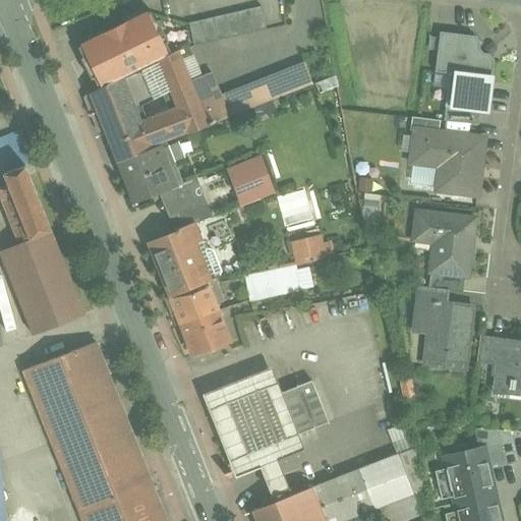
[(263,6),(190,22),(195,46),(196,45),(267,29),(268,29),(263,6)]
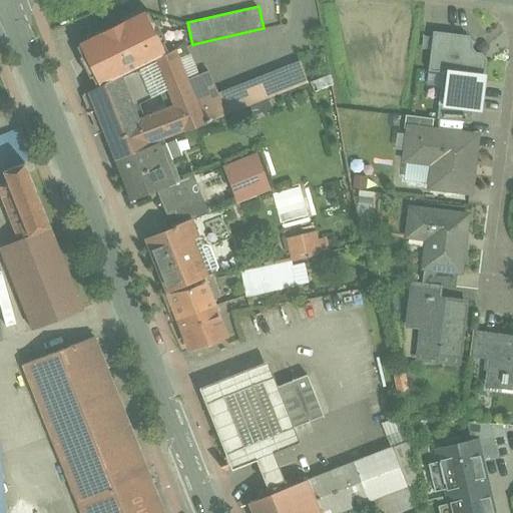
[(124,21),(103,31),(104,34),(79,47),(83,56),(81,57),(91,78),(93,77),(98,87),(170,52),(165,42),(167,41),(156,19),(154,20),(150,12),(125,24),(124,21)]
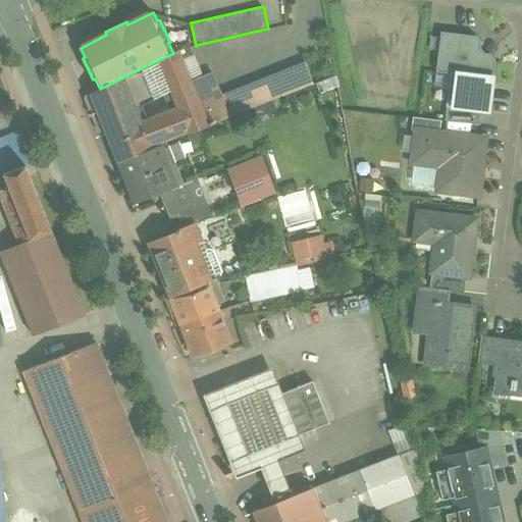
[(478,36),(442,32),(437,71),(452,73),(452,71),(494,76),(497,60),(491,54),(485,53),(482,48),(482,42),(478,36)]
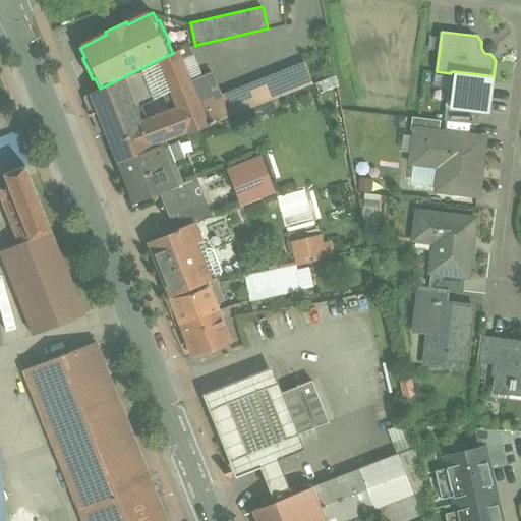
[(173,53),(100,89),(92,94),(118,162),(154,148),(153,146),(188,132),(189,133),(229,117),(221,96),(222,95),(213,72),(192,80),(179,50),(173,53)]
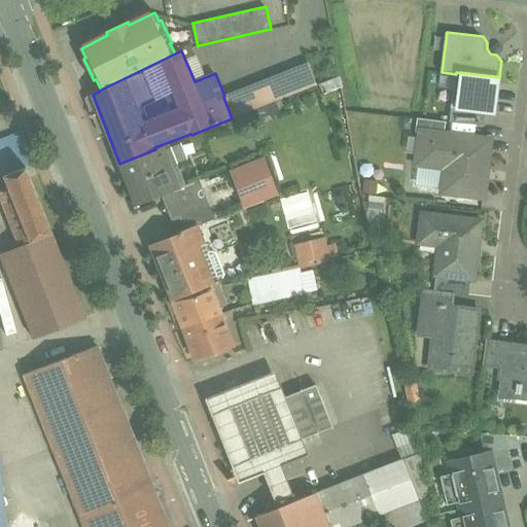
[(309,63),(285,72),(293,95),(318,85),(309,63)]
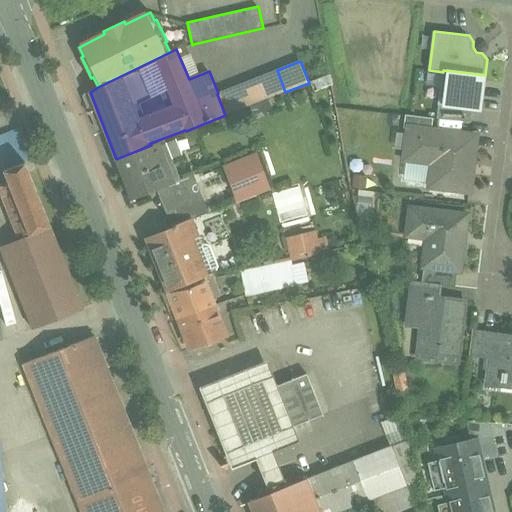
[(276,71),(218,94),(218,93),(217,94),(225,115),(285,92),(277,70),(276,71)]
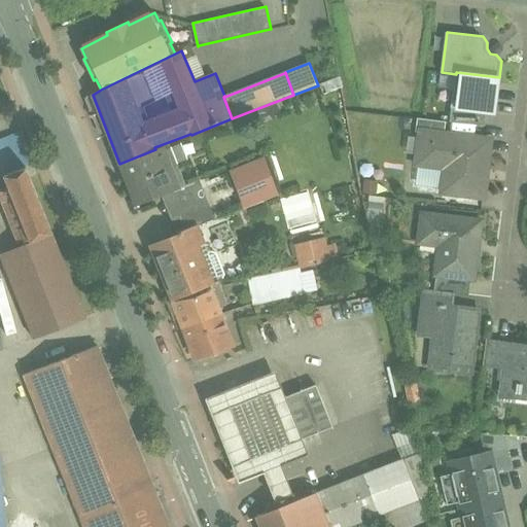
[(499,77),(456,72),(456,74),(452,107),(452,108),(487,112),(494,113),(499,77)]
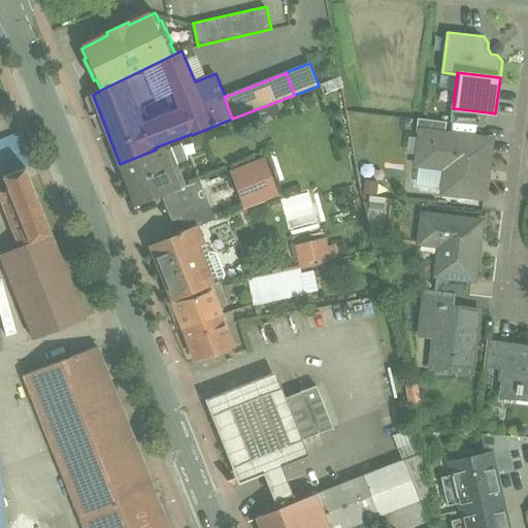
[(488,112),(453,108),(452,122),(487,126),(488,112)]
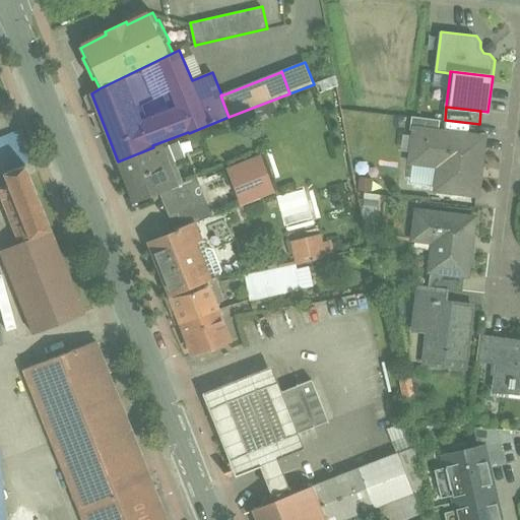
[(441,120),(412,117),(411,130),(416,131),(416,129),(440,132),(441,120)]
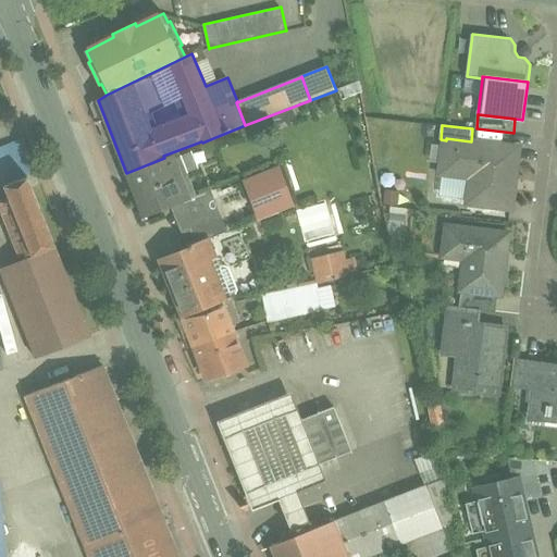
[(471,141),(446,138),(446,140),(442,173),(472,176),(469,202),(512,208),(519,147),(471,141)]
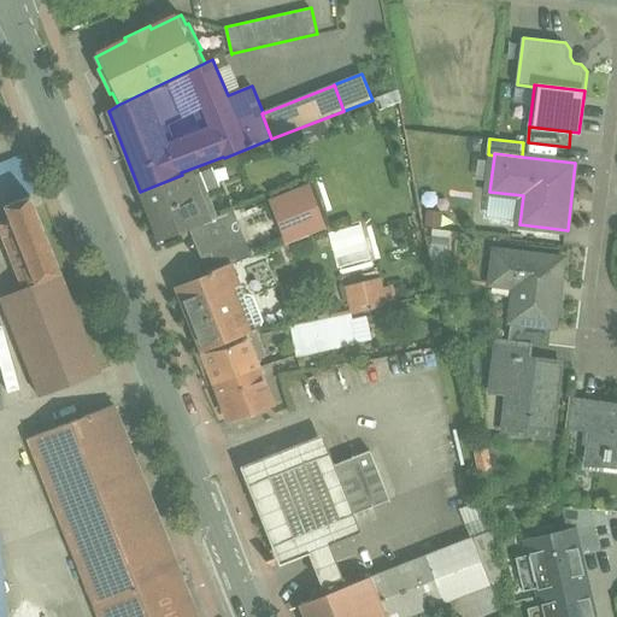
[(182,175),(140,192),(159,241),(189,229),(212,221),(212,218),(218,216),(201,172),(194,175),(193,171),(182,175)]
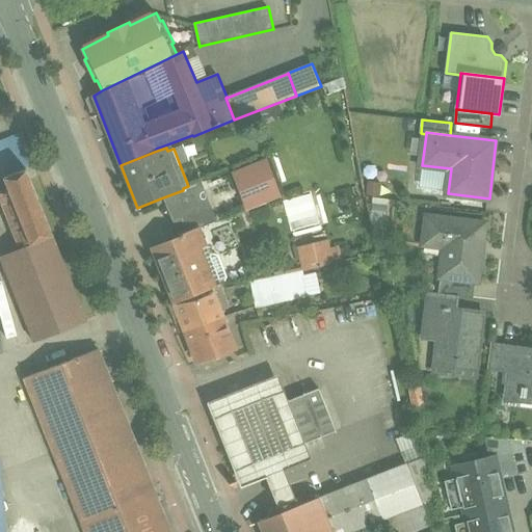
[(267,160),(237,173),(236,173),(241,185),(250,208),(281,195),(267,160)]
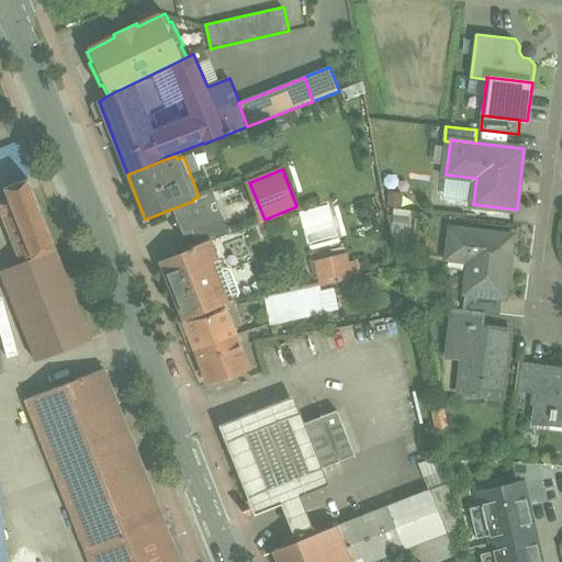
[(29,177),(4,187),(10,200),(0,203),(0,209),(22,263),(58,249),(29,177)]
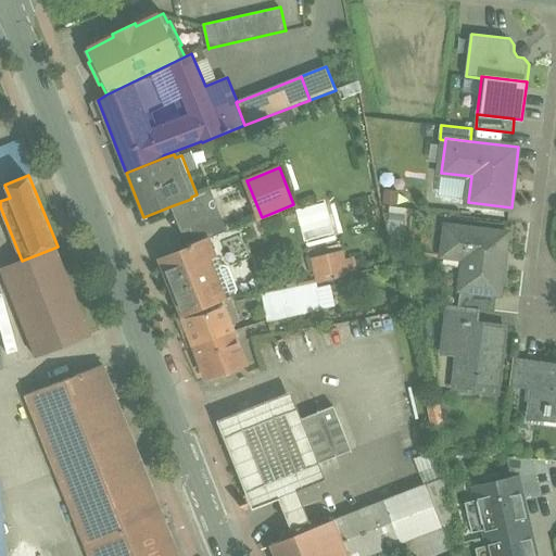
[(191,199),(171,206),(186,245),(207,237),(225,230),(210,190),(197,194),(191,197),(191,199)]
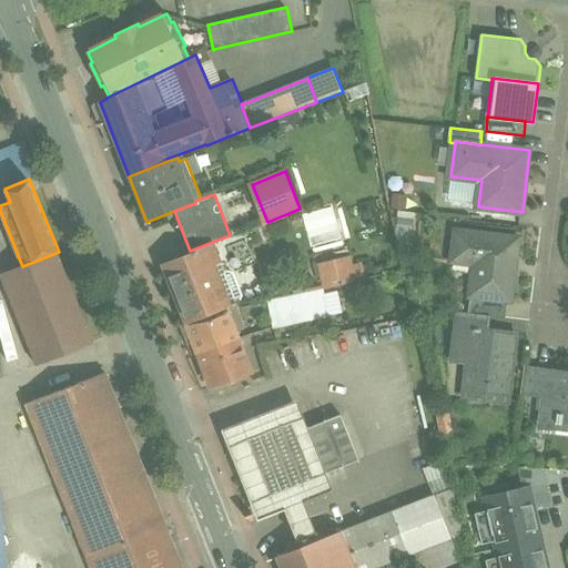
[(519,239),(457,231),(454,260),(455,260),(455,256),(475,260),(472,294),(508,300),(511,300),(519,239)]
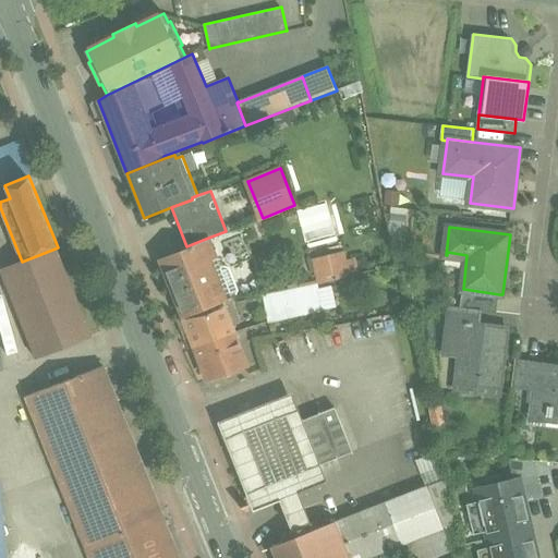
[(186,246),(158,257),(181,315),(231,296),(208,238),(186,246)]
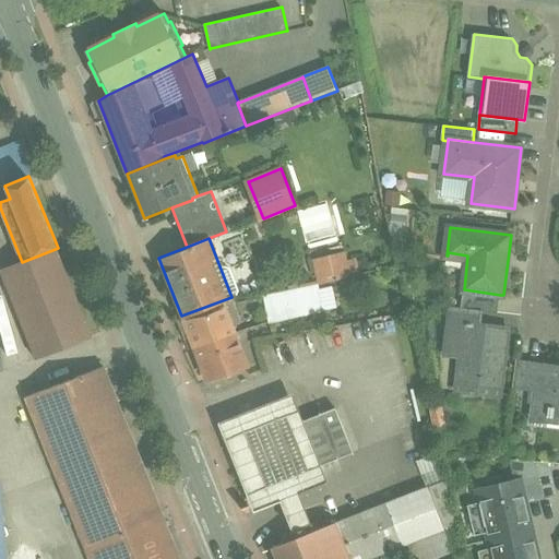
[(22,262),(2,270),(36,359),(93,337),(58,248),(22,262)]
